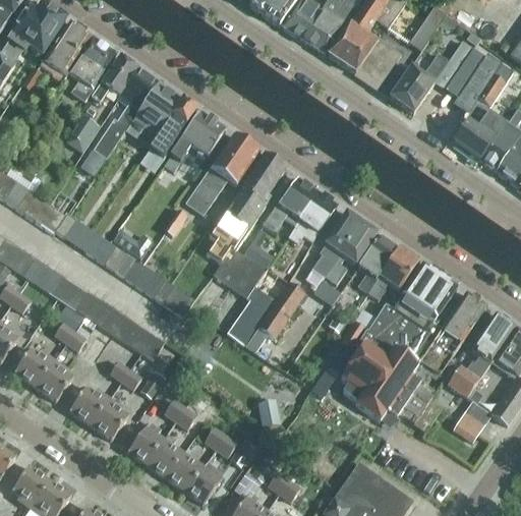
[(0,0),(0,34),(22,0),(0,0)]
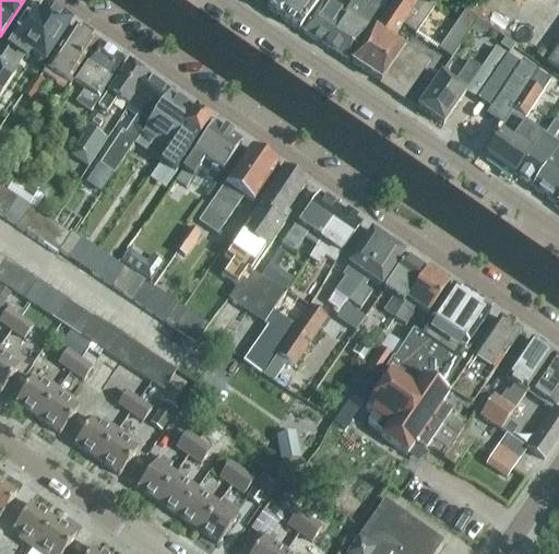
[(271,0),(266,6),(299,27),(318,0),(271,0)]
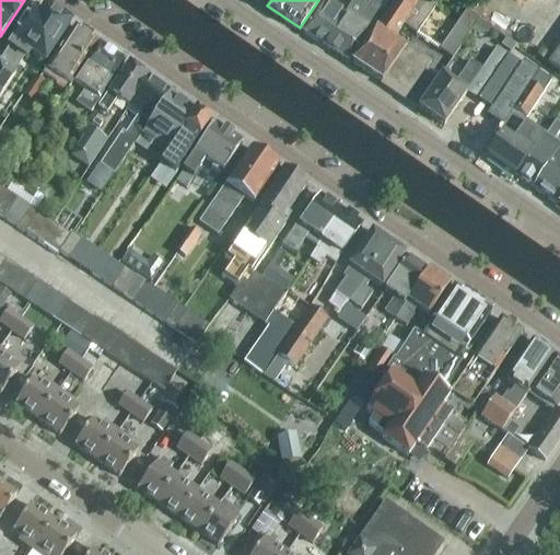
[(322,42),(342,10),(329,1),(330,0),(323,0),(303,30),(322,42)]
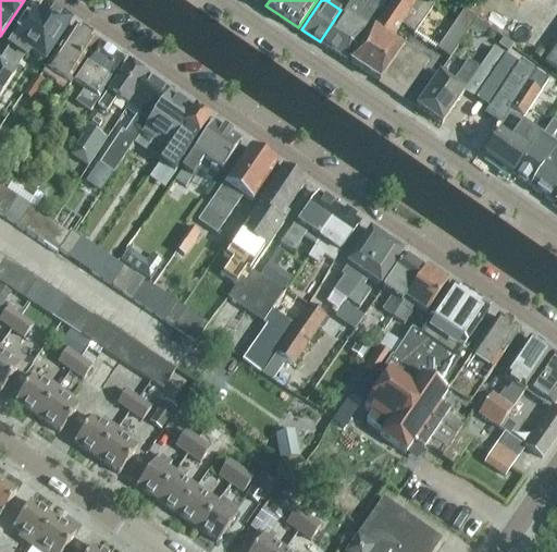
[(348,0),(342,11),(341,10),(320,41),(346,58),(385,0),(348,0)]
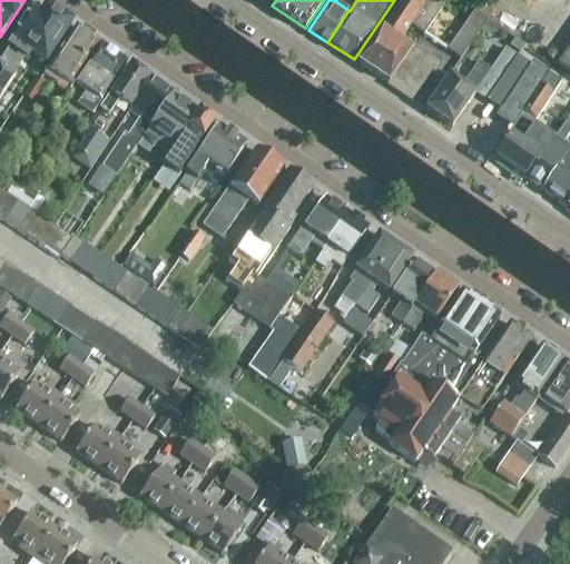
[(424,31),(446,0),(401,0),(359,60),(413,97),(439,58),(414,41),(412,46),(399,37),(410,21),(424,31)]
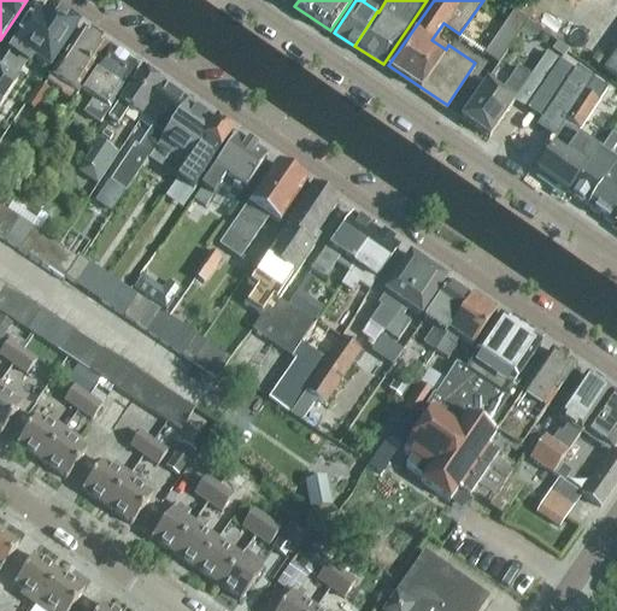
[(78,22),(50,3),(41,16),(34,11),(0,63),(0,106),(17,80),(13,78),(24,62),(29,64),(33,58),(40,63),(41,60),(48,65),(78,22)]
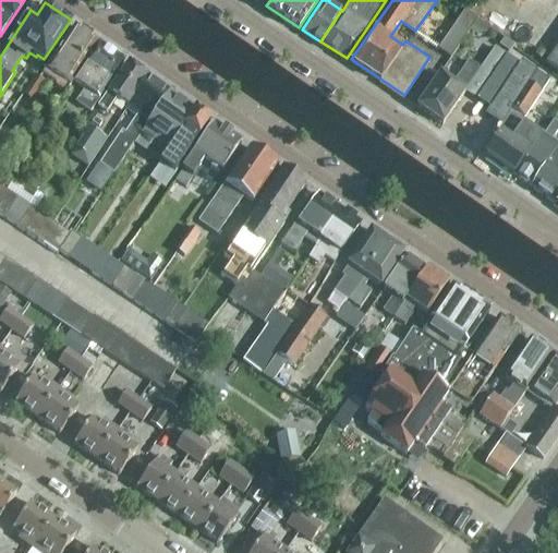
[(450,55),(477,15),(464,7),(438,46),(450,55)]
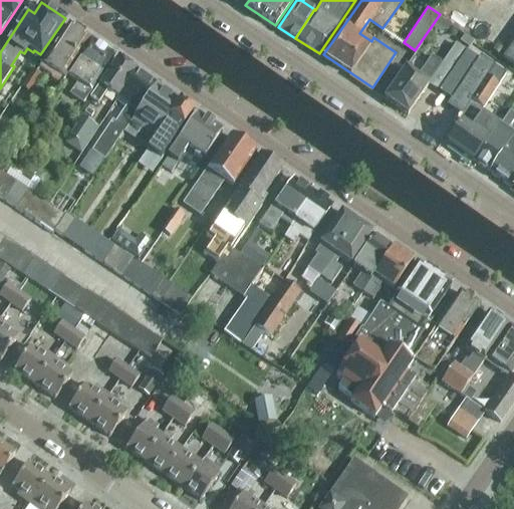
[(60,80),(90,36),(69,21),(38,65),(60,80)]
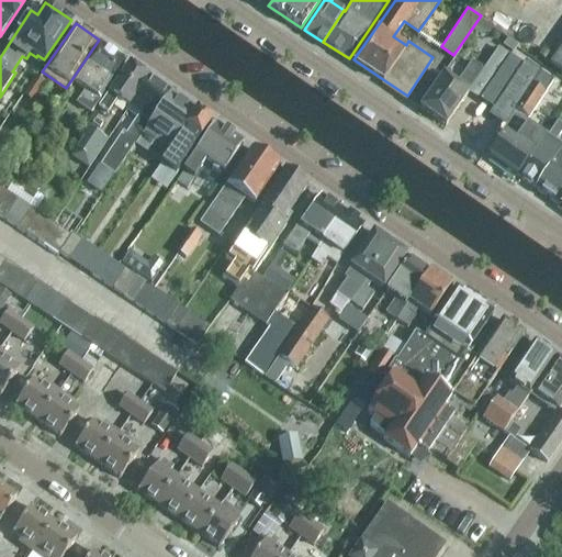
[(101,41),(75,79),(87,88),(77,102),(89,110),(125,58),(101,41)]
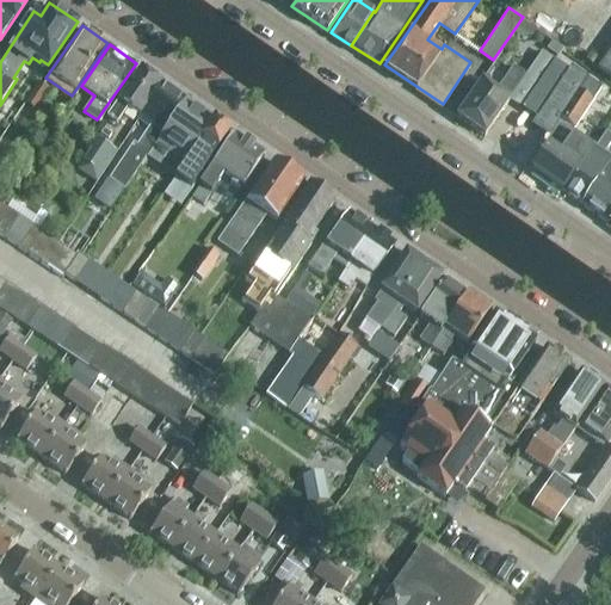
[(482,78),(457,115),(485,134),(512,93),(525,102),(557,56),(543,47),(526,71),(514,62),(497,87),(482,78)]
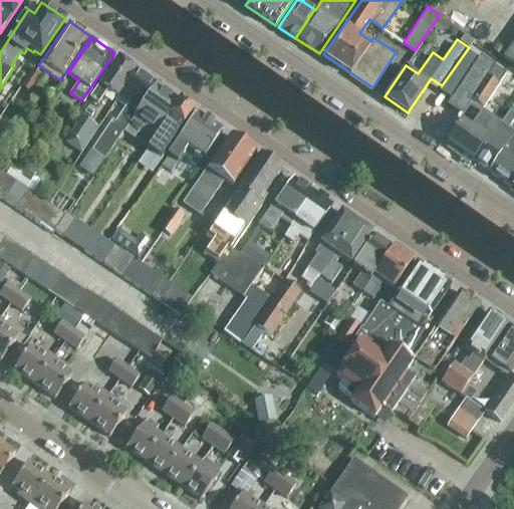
[(513,39),(502,58),(513,66),(513,39)]
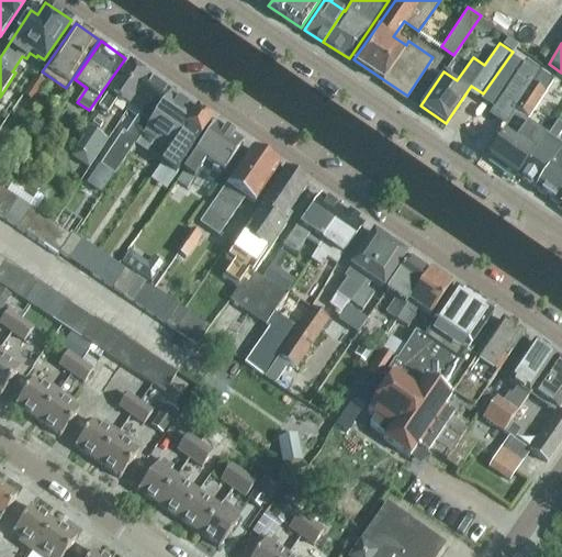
[(483,93),(482,95),(495,103),(487,113),(502,123),(497,129),(503,132),(489,153),(517,173),(544,134),(524,119),(551,79),(537,69),(513,52),(483,93)]
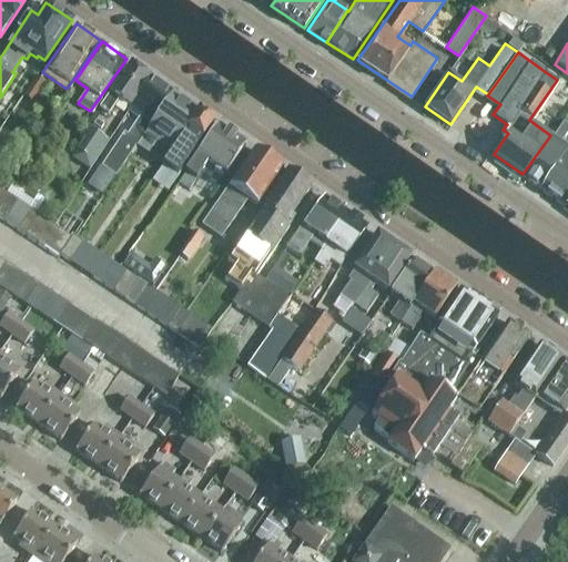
[(129,105),(150,74),(130,61),(99,106),(108,112),(118,98),(129,105)]
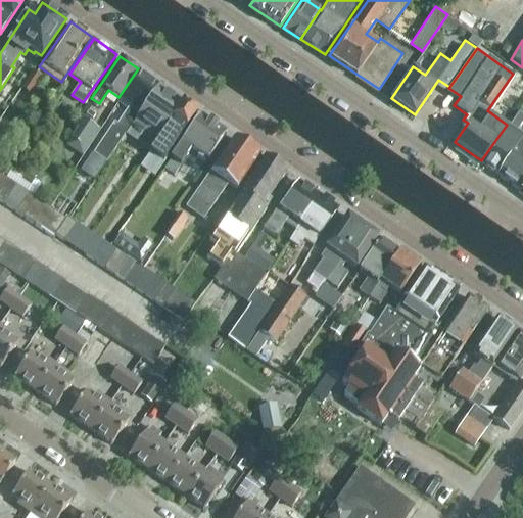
[(29,91),(40,74),(33,68),(20,86),(29,91)]
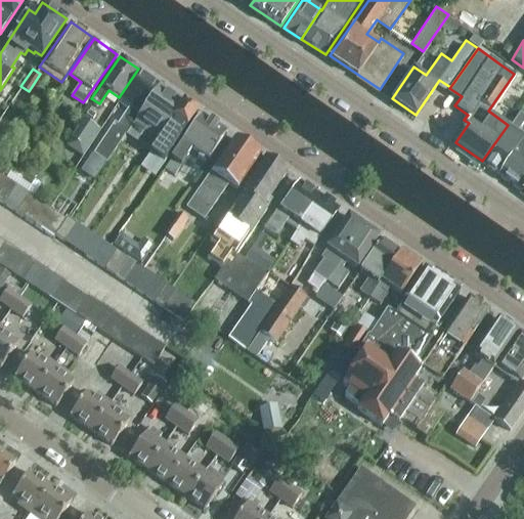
[(105,161),(119,140),(159,83),(139,70),(119,99),(128,105),(117,122),(114,119),(92,150),(105,161)]
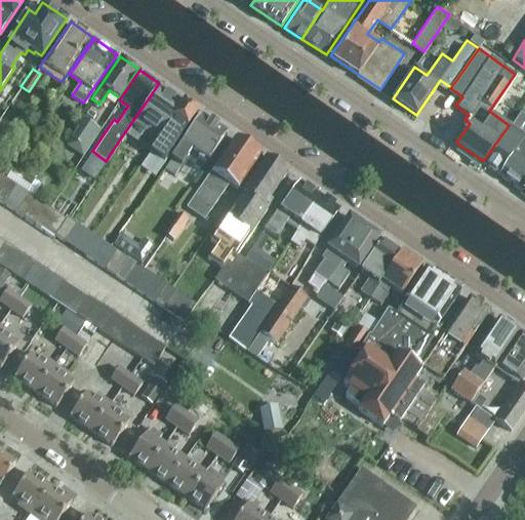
[(172,117),(184,101),(159,83),(154,91),(135,117),(119,141),(132,149),(143,132),(144,133),(149,126),(161,134),(172,117)]
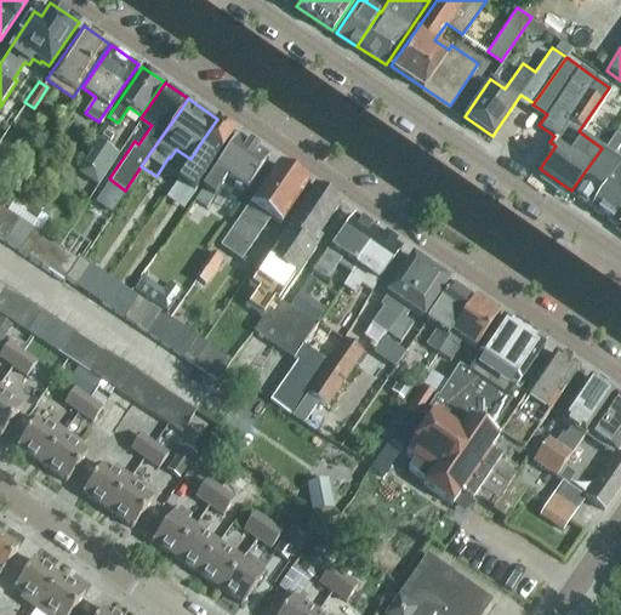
[(191,159),(187,164),(188,165),(167,193),(182,204),(234,130),(217,119),(204,138),(191,159)]
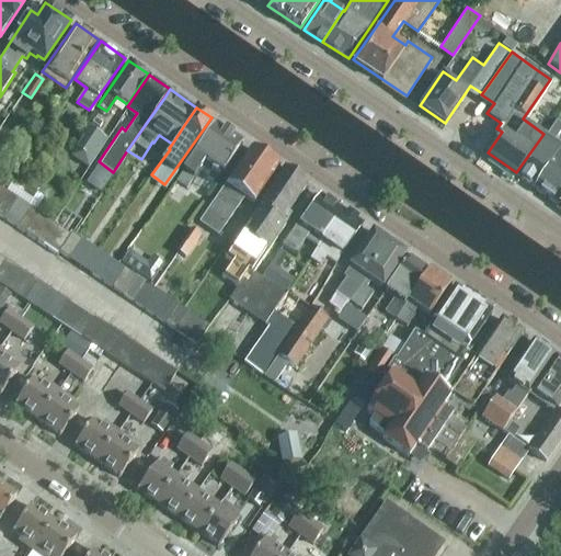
[(224,168),(243,139),(215,120),(195,147),(196,148),(176,178),(186,184),(206,155),(224,168)]
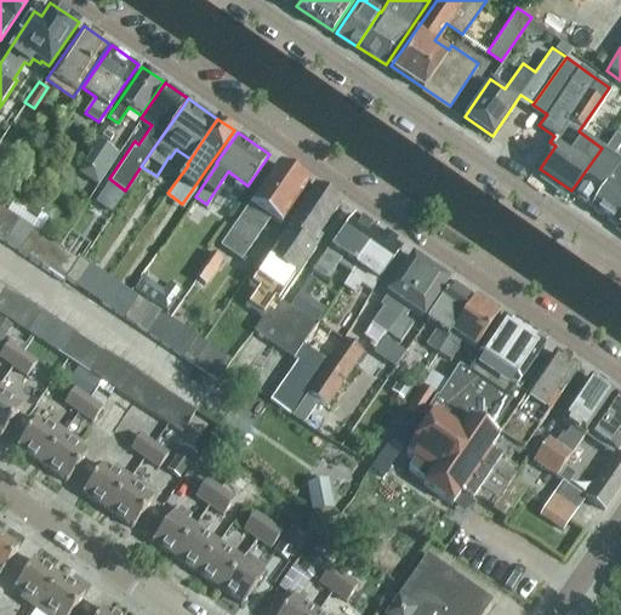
[(602,148),(571,191),(592,205),(620,163),(620,158),(611,152),(620,140),(613,134),(602,148)]
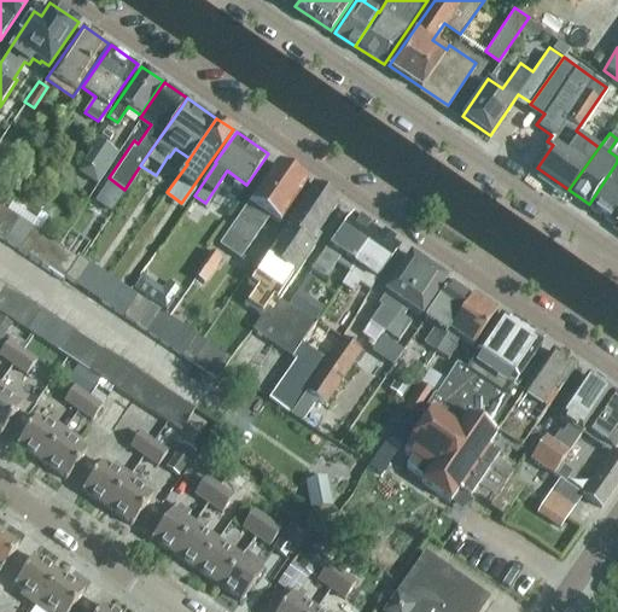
[(82,162),(101,174),(117,150),(93,134),(86,145),(91,149),(82,162)]
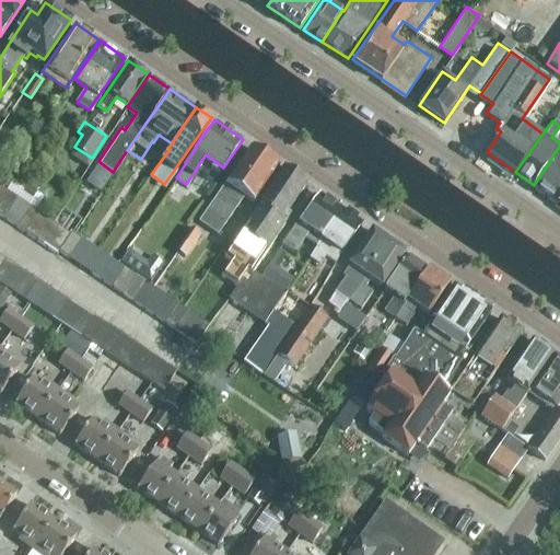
[(254,200),(279,164),(249,145),(225,181),(226,182),(223,187),(222,187),(205,215),(200,221),(216,232),(236,201),(241,199),(244,194),(254,200)]
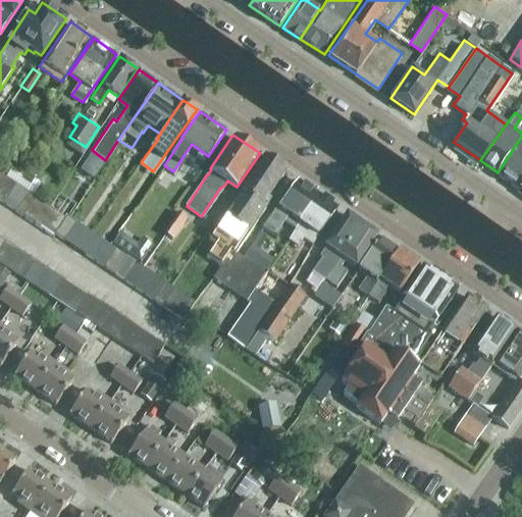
[(521,137),(498,172),(518,187),(521,181),(521,137)]
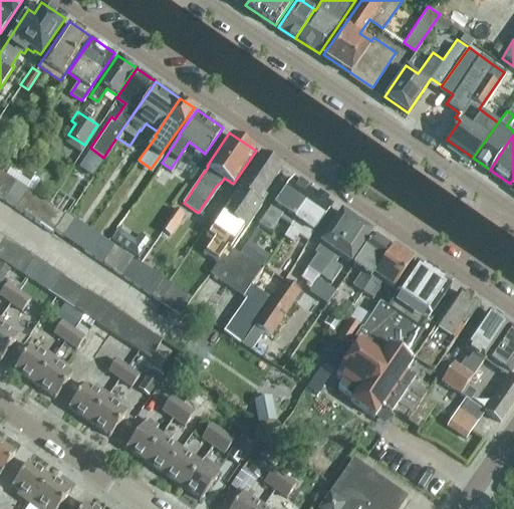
[(232,245),(233,246),(261,202),(258,200),(280,168),(260,154),(226,204),(221,212),(216,220),(215,219),(206,233),(211,236),(202,248),(218,259),(228,246),(230,247),(232,245)]
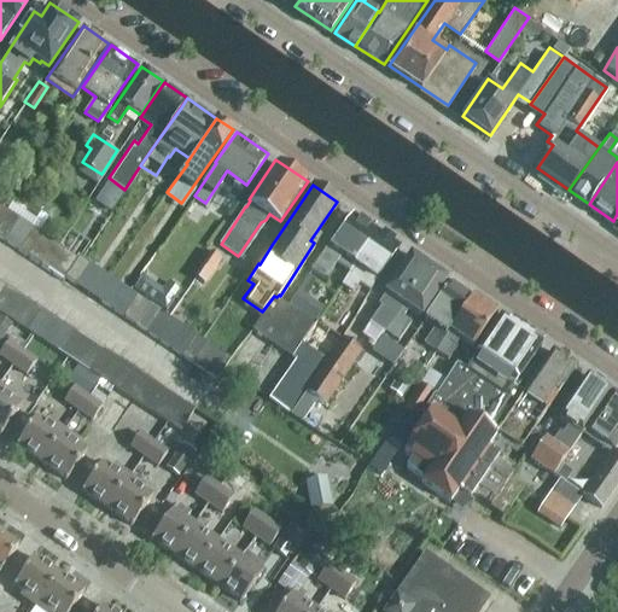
[(0,234),(4,238),(18,215),(7,208),(0,217),(0,234)]
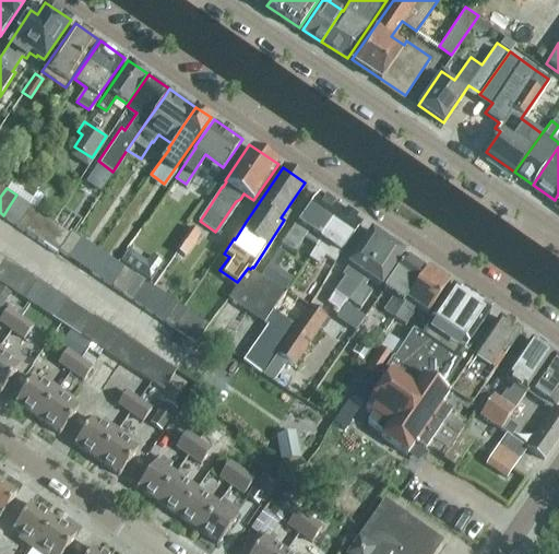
[(320,236),(341,207),(318,191),(298,221),(296,220),(281,242),(294,250),(309,228),(320,236)]
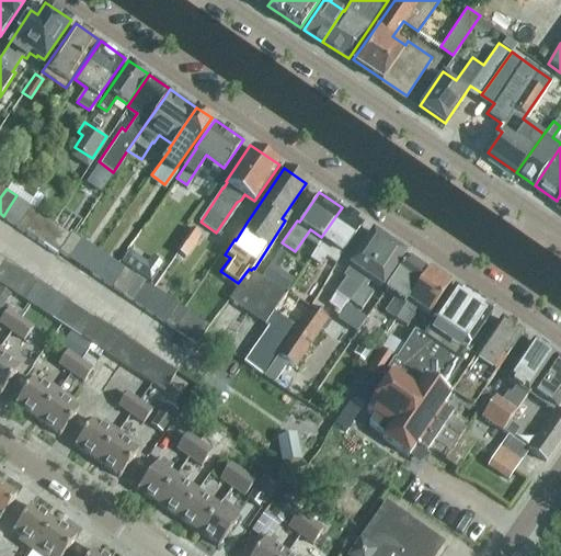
[(14,223),(27,203),(16,195),(3,216),(14,223)]
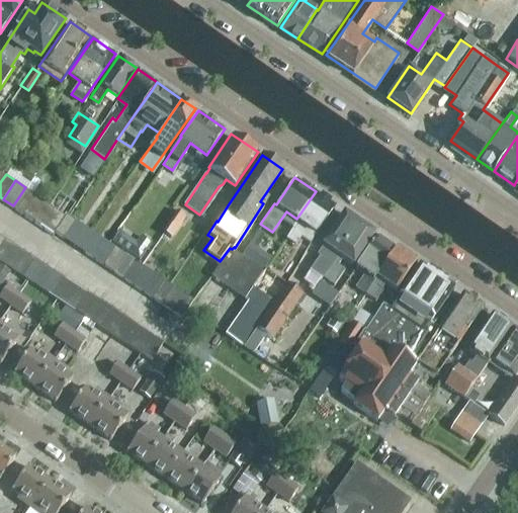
[(22,211),(35,193),(25,187),(13,205),(22,211)]
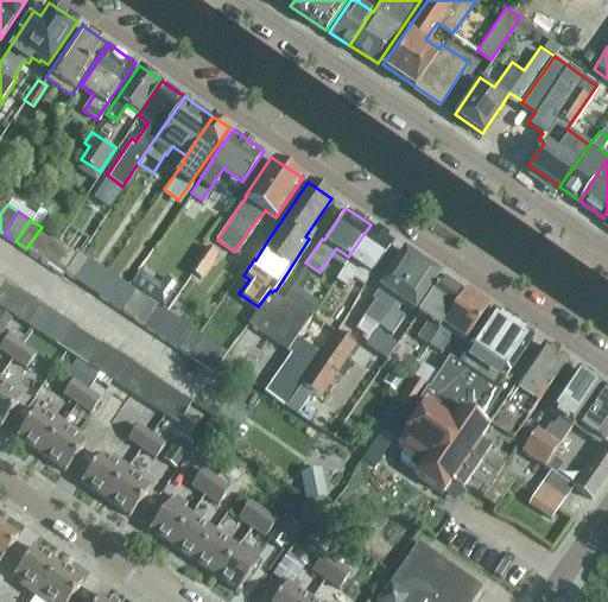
[(371,225),(348,257),(349,257),(336,276),(347,283),(353,273),(366,282),(393,240),(371,225)]
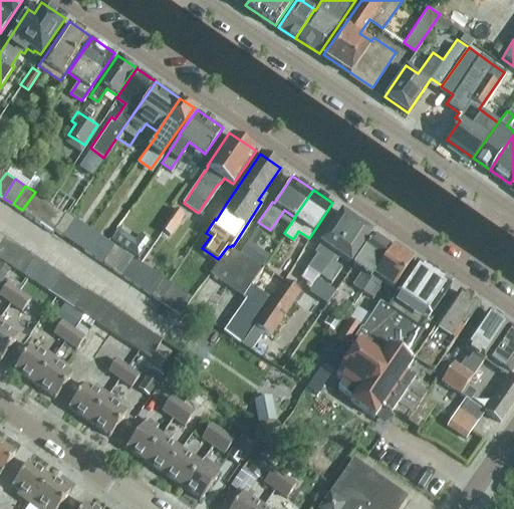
[(32,217),(44,199),(35,192),(22,210),(32,217)]
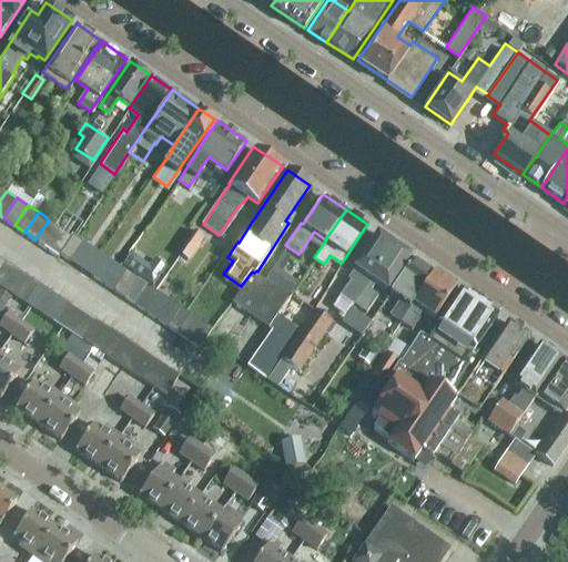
[(47,246),(60,226),(49,220),(36,239),(47,246)]
